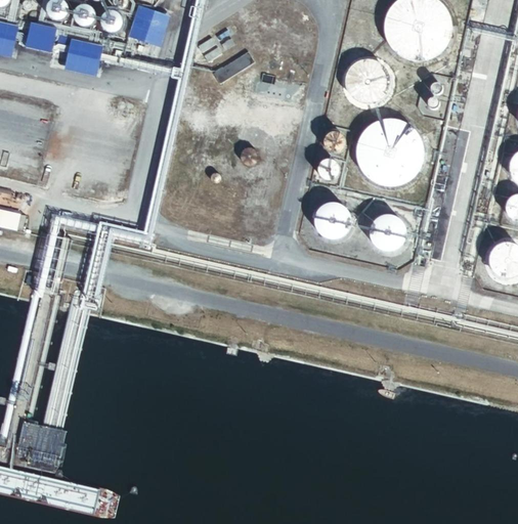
[(47,20),(50,20),(54,19),(57,18),(58,15),(59,12),(60,9),(59,6),(57,4),(55,2),(52,1),(49,0),(46,1),(43,3),(41,6),(40,9),(40,13),(41,16),(44,18),(47,20)]
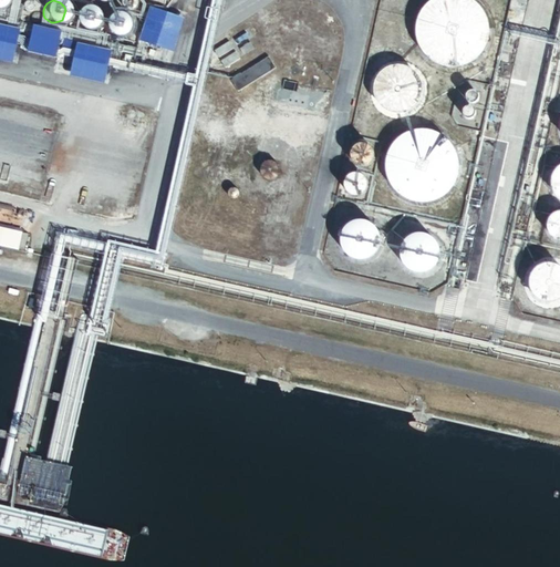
[(487,28),(487,23),(486,19),(485,14),(483,11),(480,7),(477,3),(474,0),(427,0),(425,3),(422,7),(420,10),(417,14),(416,19),(415,23),(415,28),(415,32),(416,37),(417,41),(420,45),(422,49),(424,52),(427,55),(432,58),(435,60),(439,62),(444,63),(448,64),(453,64),(457,63),(462,62),(466,61),(470,59),(474,55),(477,53),(480,49),(483,45),(485,41),(486,37),(487,32),(487,28)]
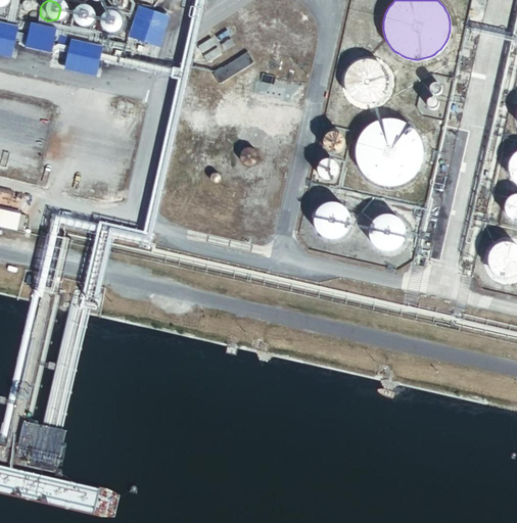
[(25,3),(24,2),(22,1),(21,1),(19,1),(18,1),(17,2),(16,4),(16,5),(16,7),(16,8),(17,9),(19,9),(20,10),(22,9),(24,9),(25,8),(25,6),(25,5),(25,3)]
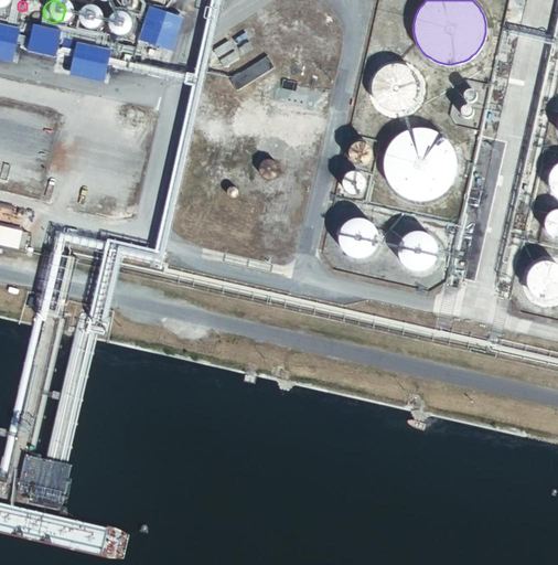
[(81,29),(84,29),(87,29),(90,27),(93,23),(94,21),(94,18),(94,14),(92,11),(89,9),(86,8),(83,8),(78,9),(75,10),(73,13),(73,18),(73,21),(74,24),(77,28),(81,29)]
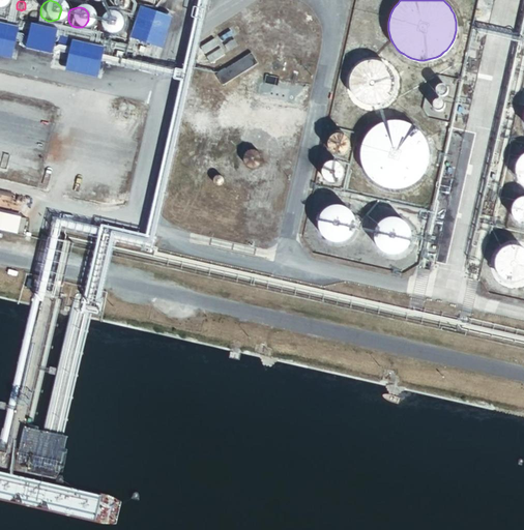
[(167,18),(134,7),(124,38),(155,49),(167,18)]
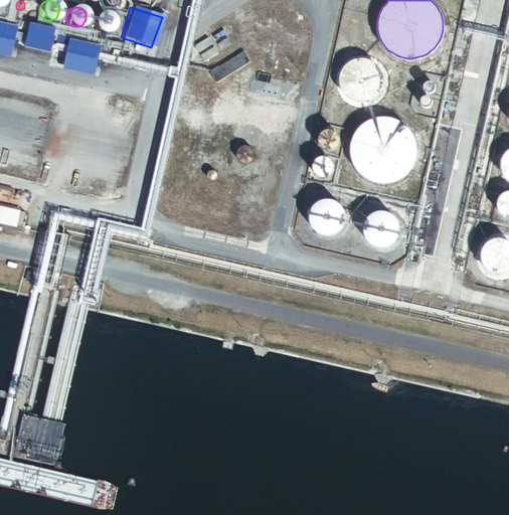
[(99,32),(102,32),(106,31),(109,29),(110,27),(112,24),(112,21),(111,18),(109,16),(107,14),(104,13),(101,12),(98,13),(95,15),(93,18),(92,21),(92,25),(94,28),(96,30),(99,32)]
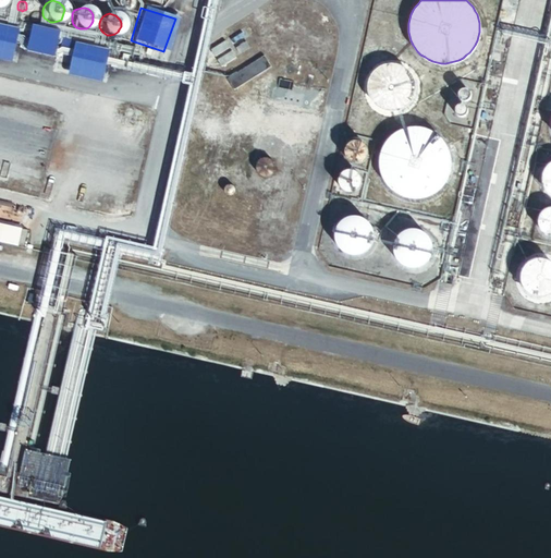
[(13,29),(0,26),(0,61),(5,62),(13,29)]
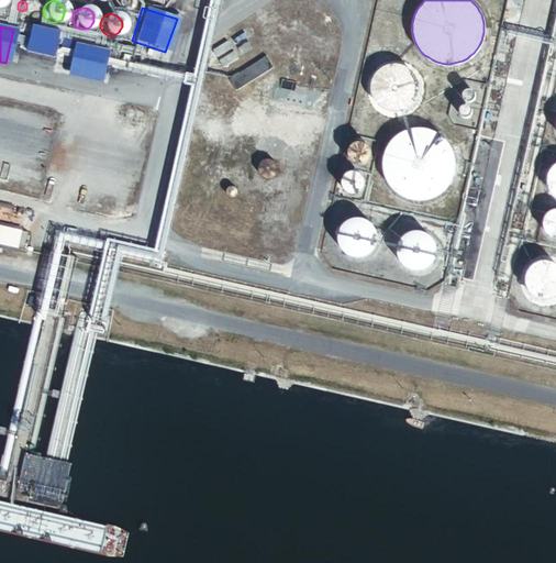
[(53,32),(26,26),(21,51),(47,57),(53,32)]
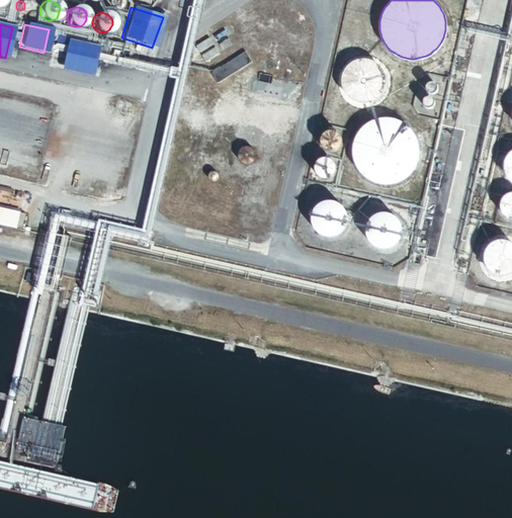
[(95,47),(64,39),(57,70),(88,77),(95,47)]
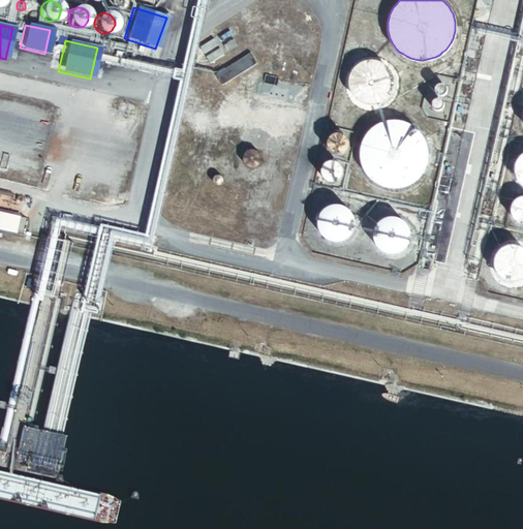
[(393,84),(393,81),(393,79),(392,75),(391,72),(390,70),(389,68),(387,65),(385,64),(382,62),(380,61),(377,60),(375,59),(372,59),(369,59),(367,59),(364,60),(362,61),(359,62),(357,64),(355,65),(352,67),(351,70),(350,72),(349,75),(349,78),(348,81),(348,84),(349,86),(350,89),(351,91),(352,93),(355,95),(357,97),(359,99),(361,100),(364,101),(366,102),(369,102),(372,102),(374,102),(377,101),(379,100),(382,99),(385,97),(387,96),(389,94),(390,91),(391,89),(392,86),(393,84)]
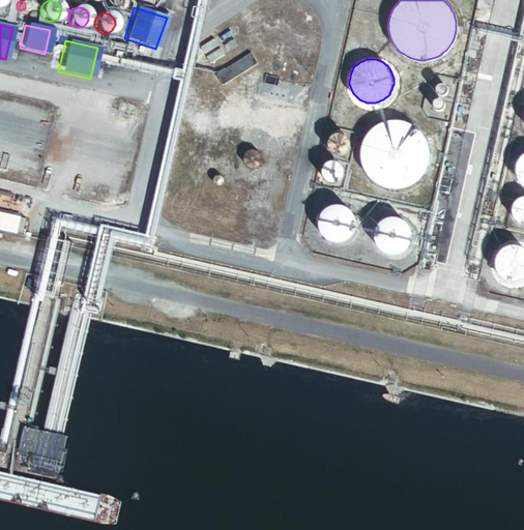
[(429,90),(430,92),(430,94),(432,95),(433,96),(435,96),(437,96),(438,95),(439,94),(440,92),(440,90),(440,89),(439,87),(438,86),(436,85),(434,85),(432,86),(431,87),(430,89),(429,90)]
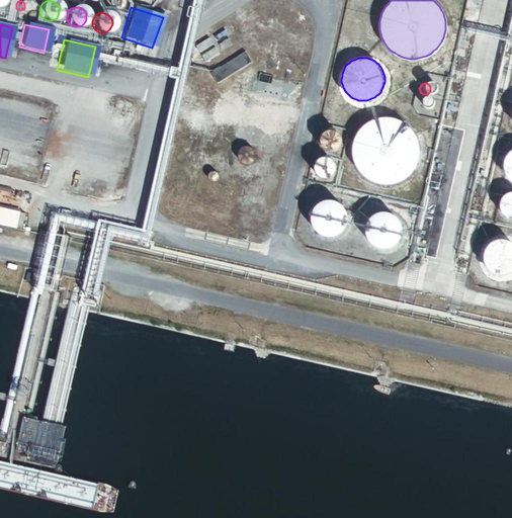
[(416,103),(417,105),(418,106),(419,108),(420,108),(422,109),(424,108),(425,107),(427,106),(427,105),(427,103),(427,101),(426,100),(425,98),(423,98),(421,98),(419,98),(418,100),(417,101),(416,103)]
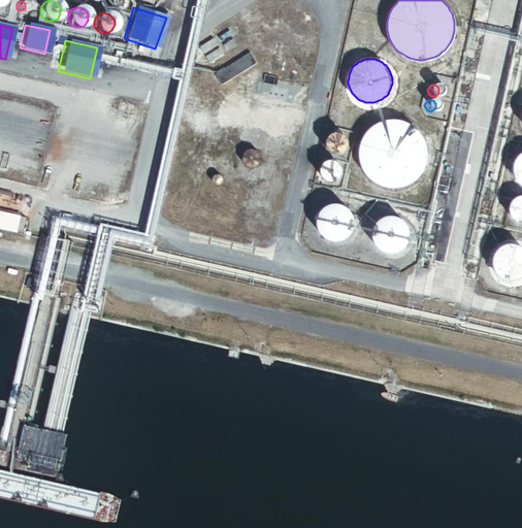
[(425,153),(425,149),(424,144),(423,140),(421,137),(419,133),(417,130),(414,127),(410,125),(406,123),(402,121),(398,120),(394,120),(390,120),(386,120),(382,121),(378,122),(374,124),(370,127),(367,129),(365,133),(362,136),(361,140),(359,144),(358,149),(358,153),(358,157),(359,161),(360,165),(362,168),(364,172),(367,175),(370,178),(373,180),(378,183),(381,185),(385,186),(390,186),(394,186),(398,186),(402,185),(405,184),(410,182),(413,178),(416,176),(419,172),(421,169),(423,165),(424,161),(425,157),(425,153)]
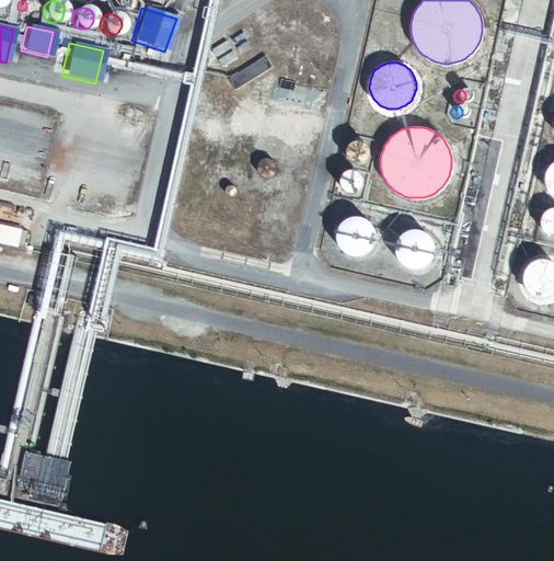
[(338,149),(338,153),(338,157),(341,160),(344,162),(347,163),(350,163),(354,162),(357,160),(359,158),(360,155),(360,150),(359,147),(357,145),(354,142),(349,141),(346,142),(343,144),(341,146),(338,149)]
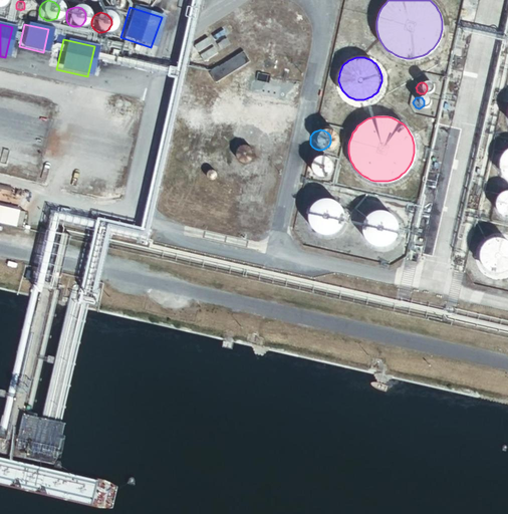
[(507,147),(507,148),(505,149),(504,150),(502,152),(501,154),(500,156),(499,158),(499,160),(499,162),(499,164),(499,166),(500,168),(501,170),(502,172),(504,174),(505,175),(507,177),(507,147)]
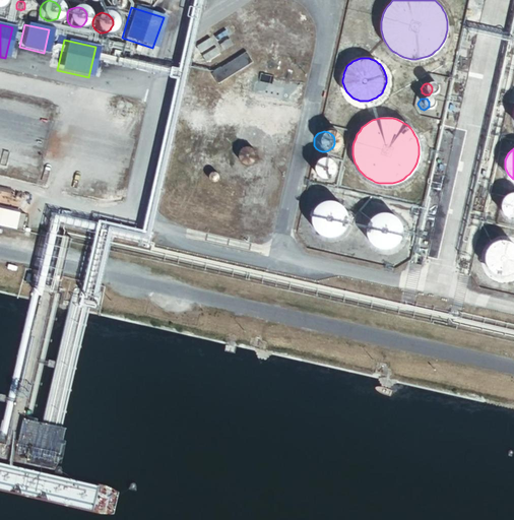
[(309,168),(309,171),(310,174),(312,177),(314,179),(317,181),(321,181),(324,180),(327,178),(329,175),(330,172),(329,168),(328,165),(326,163),(323,160),(320,159),(316,160),(313,161),(311,165),(309,168)]
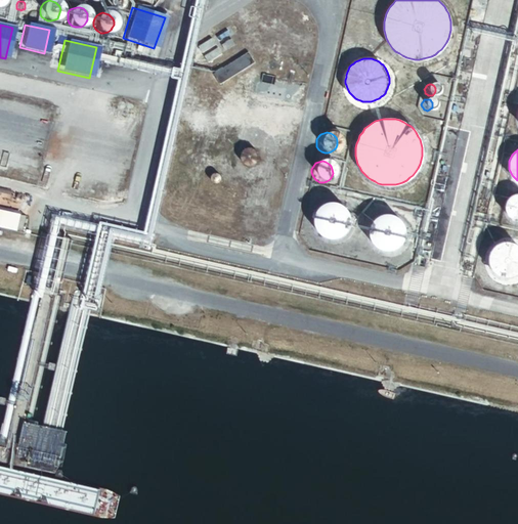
[(517,191),(517,192),(515,192),(514,192),(512,193),(511,194),(509,195),(508,197),(507,198),(506,199),(506,201),(505,202),(505,204),(505,205),(505,207),(505,208),(506,210),(506,211),(507,213),(508,214),(509,215),(510,216),(512,217),(513,217),(515,218),(516,218),(517,217),(517,191)]
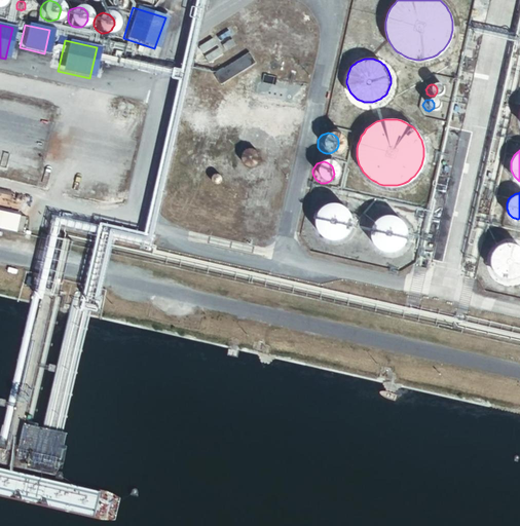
[(350,222),(350,220),(350,218),(350,216),(349,214),(348,211),(347,210),(346,208),(344,205),(342,204),(340,203),(338,202),(336,202),(334,201),(332,201),(330,202),(328,202),(326,203),(324,204),(322,205),(320,208),(319,209),(318,211),(317,213),(316,215),(316,217),(316,219),(316,222),(316,224),(317,226),(318,228),(319,230),(320,231),(322,233),(324,234),(325,235),(327,236),(330,237),(332,237),(334,237),(336,237),(338,236),(340,235),(342,234),(344,233),(345,231),(347,230),(348,228),(349,226),(350,224),(350,222)]
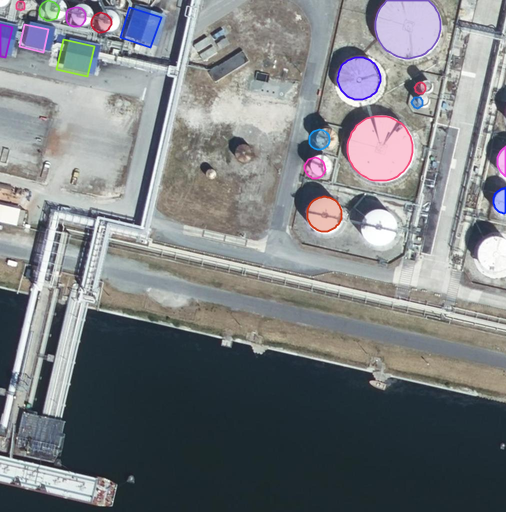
[(395,228),(395,225),(395,223),(395,221),(394,219),(393,217),(392,215),(391,214),(389,212),(387,211),(386,210),(383,209),(381,208),(379,208),(377,208),(375,208),(373,209),(371,210),(369,211),(367,212),(365,213),(364,215),(363,217),(362,219),(361,221),(361,223),(361,225),(361,228),(361,229),(362,231),(363,234),(364,235),(365,237),(367,239),(369,240),(371,241),(373,242),(375,242),(377,243),(379,243),(381,242),(383,242),(385,241),(387,240),(389,239),(390,237),(392,236),(393,234),(394,232),(395,230),(395,228)]
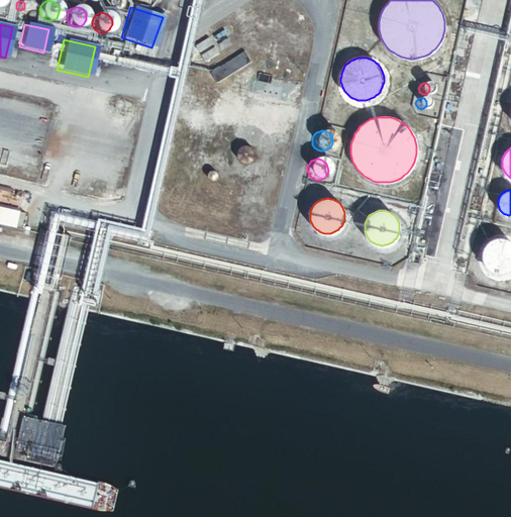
[(510,244),(510,243),(509,242),(507,241),(506,240),(504,239),(502,239),(500,239),(498,238),(496,239),(495,239),(493,240),(491,241),(490,242),(488,243),(487,245),(486,246),(485,248),(485,250),(484,251),(484,253),(484,255),(485,257),(485,260),(486,261),(487,263),(488,264),(490,266),(491,267),(493,268),(494,268),(496,269),(498,269),(500,269),(502,269),(504,269),(505,268),(507,267),(509,266),(510,265),(510,263),(510,244)]
